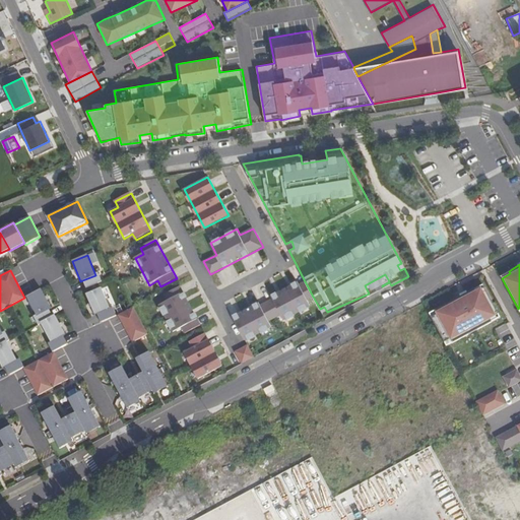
[(95,275),(82,280),(85,289),(102,283),(98,274),(95,275)]
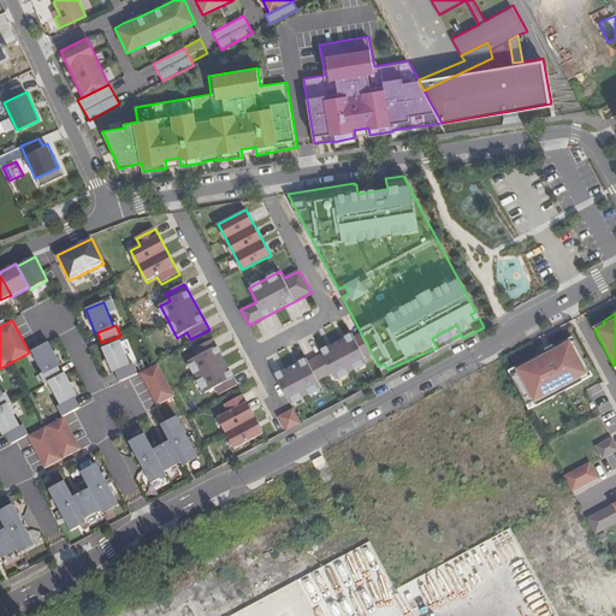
[(365,355),(371,351),(361,333),(355,337),(353,333),(321,350),(323,354),(309,361),(307,357),(276,374),(290,403),(323,386),(319,379),(332,372),(336,378),(367,361),(365,355)]
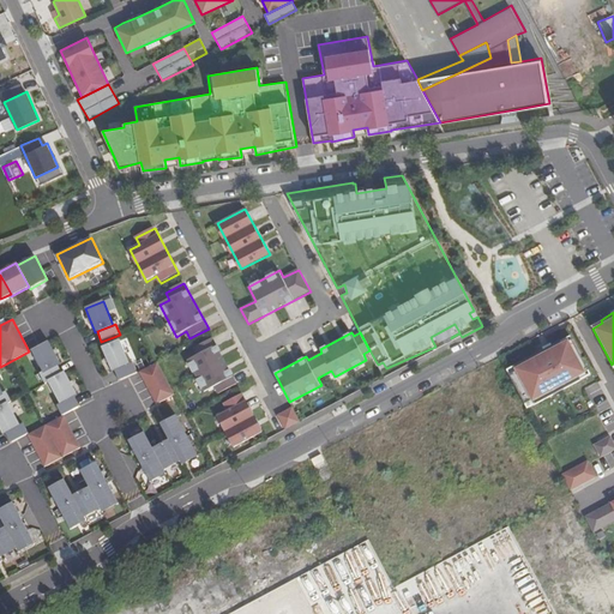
[(188,360),(205,391),(216,386),(220,393),(238,384),(214,338),(194,348),(199,355),(188,360)]
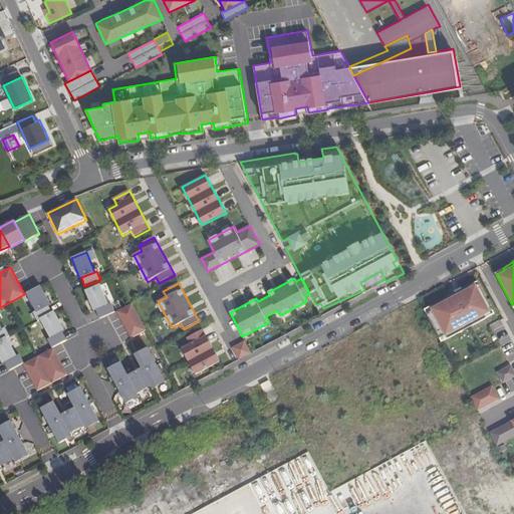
[(426,313),(439,339),(445,336),(447,339),(486,319),(484,316),(493,311),(478,284),(470,289),(468,286),(430,306),(432,310),(426,313)]
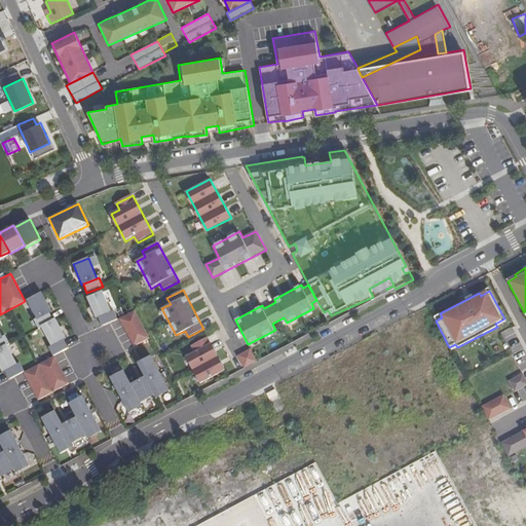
[(98,318),(111,312),(102,292),(86,298),(96,318),(98,318)]
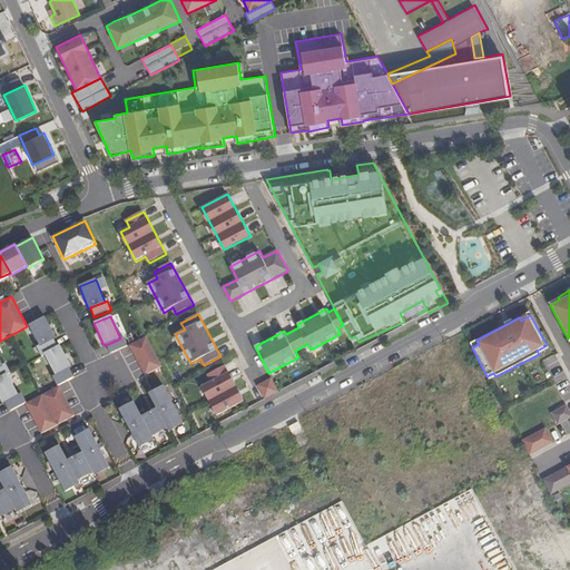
[(45,317),(29,326),(41,347),(53,341),(57,338),(45,317)]
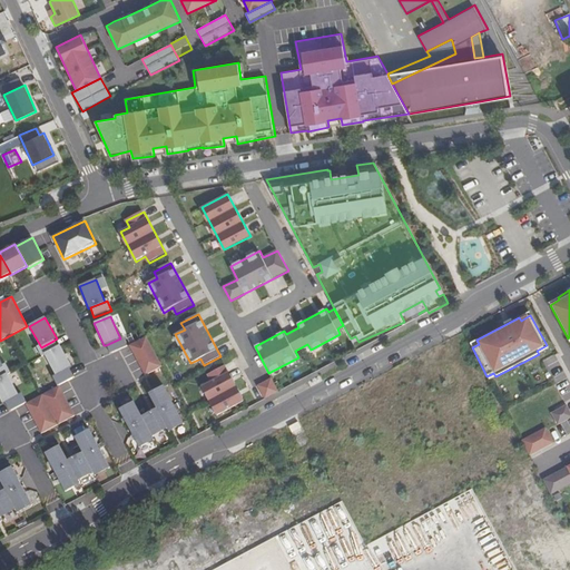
[(120,338),(106,345),(110,354),(127,346),(124,337),(120,338)]
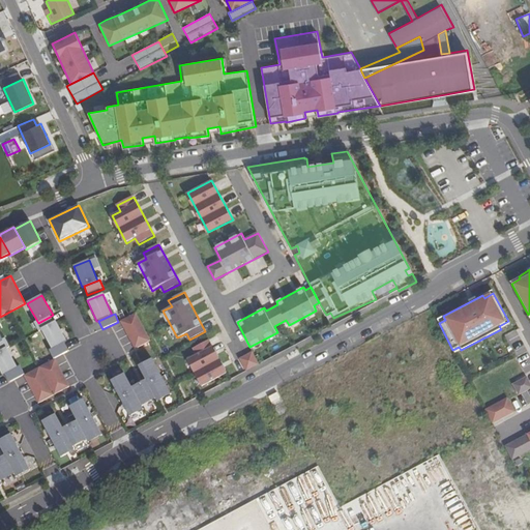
[(151,341),(137,314),(121,322),(136,349),(151,341)]
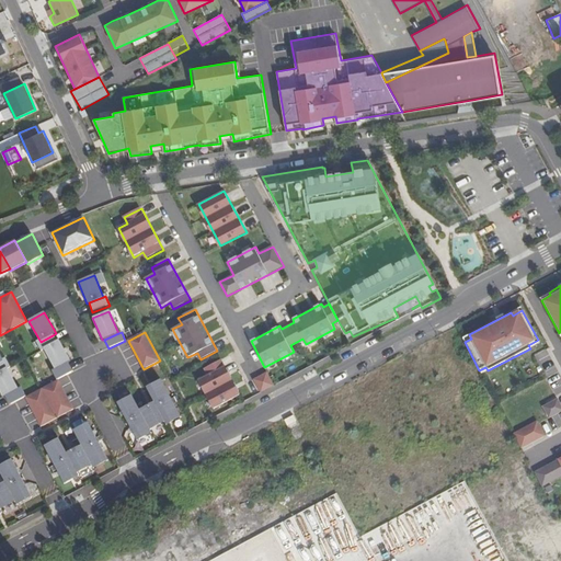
[(43,351),(57,343),(53,335),(41,342),(39,341),(35,342),(41,352),(43,351)]
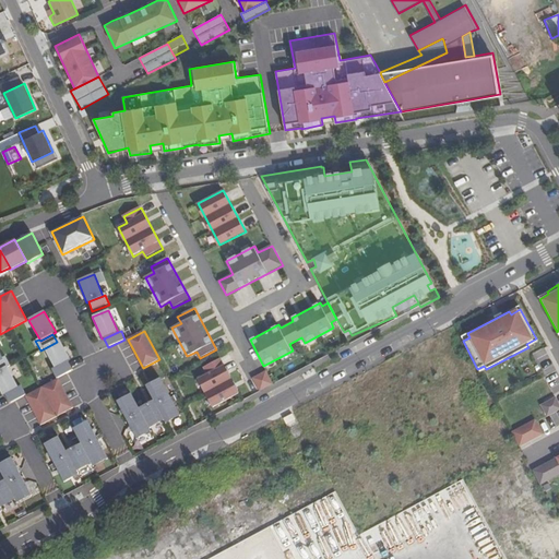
[(70,360),(59,340),(57,342),(43,349),(54,369),(68,361),(70,360)]
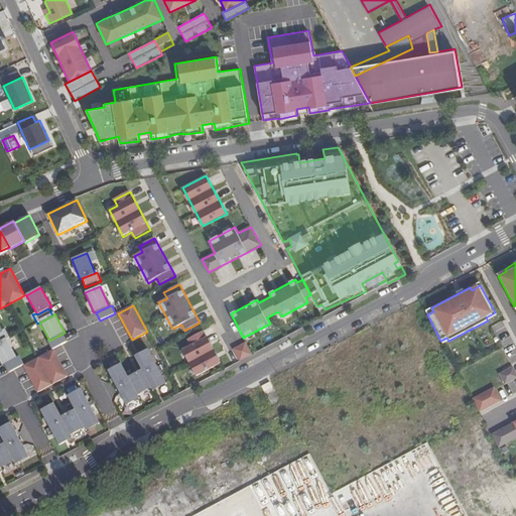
[(499,341),(510,335),(503,320),(492,327),(499,341)]
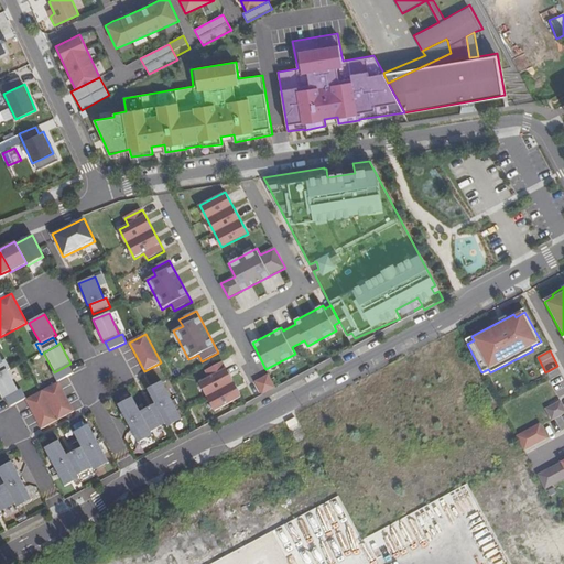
[(1,362),(0,362),(0,373),(7,370),(10,369),(6,360),(1,362)]
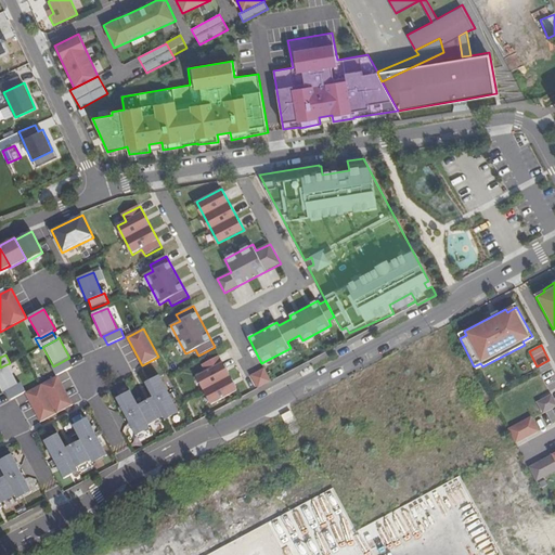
[(197,375),(213,404),(237,390),(219,356),(203,364),(206,371),(197,375)]
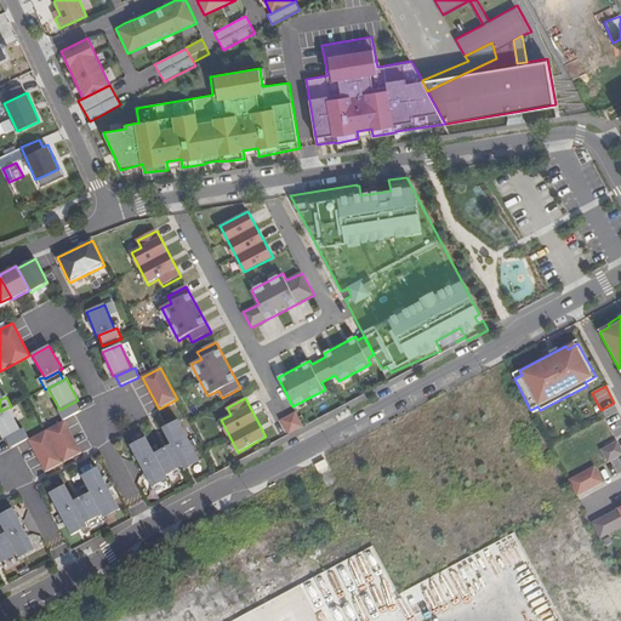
[(80,411),(75,402),(60,410),(57,411),(63,421),(80,411)]
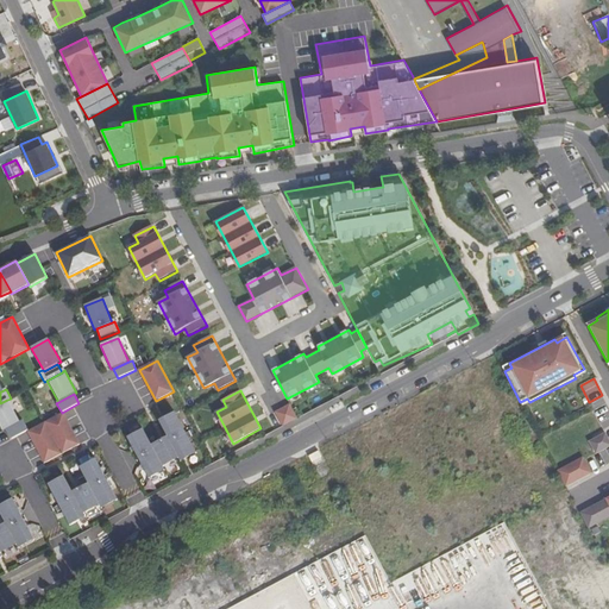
[(0,427),(2,432),(5,429),(19,422),(7,400),(0,403),(0,427)]
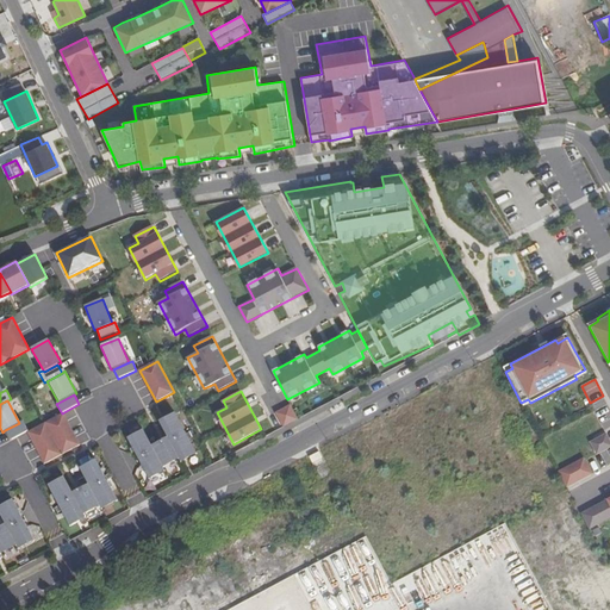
[(277,411),(284,427),(299,418),(291,404),(277,411)]
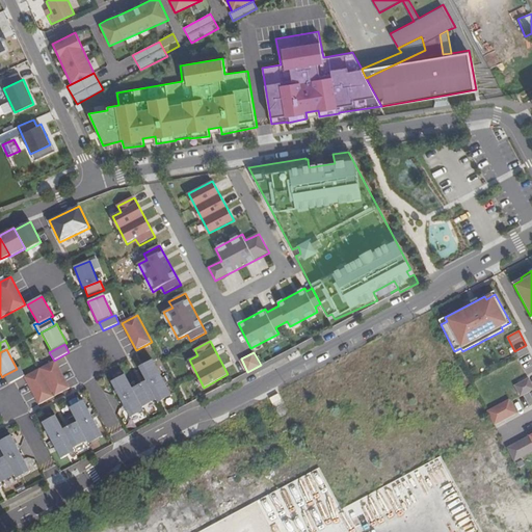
[(55,360),(23,377),(38,405),(71,388),(55,360)]
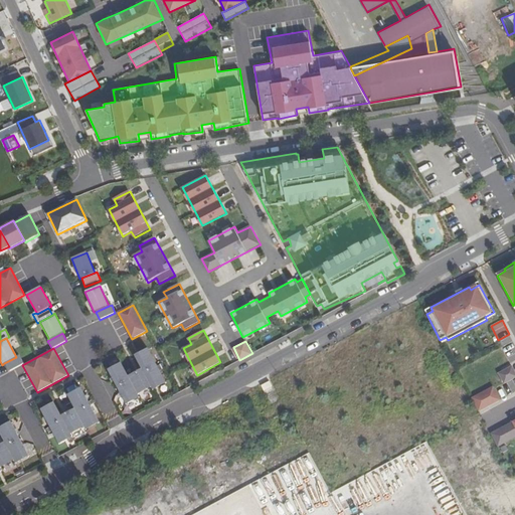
[(107,370),(126,405),(140,398),(138,394),(151,387),(153,390),(166,383),(147,348),(134,355),(142,370),(128,377),(121,362),(107,370)]
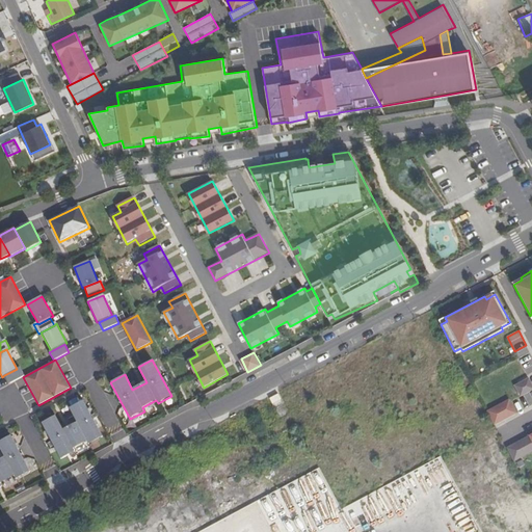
[(17,369),(4,375),(8,384),(24,376),(20,368),(17,369)]
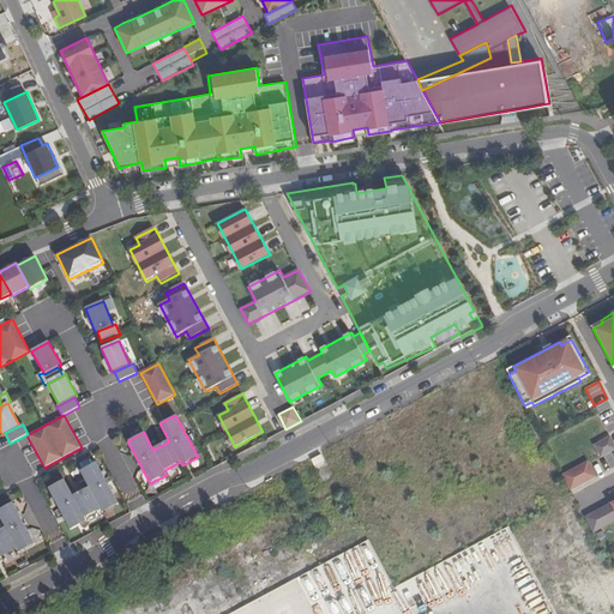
[(590,445),(599,458),(613,449),(613,445),(607,434),(590,445)]
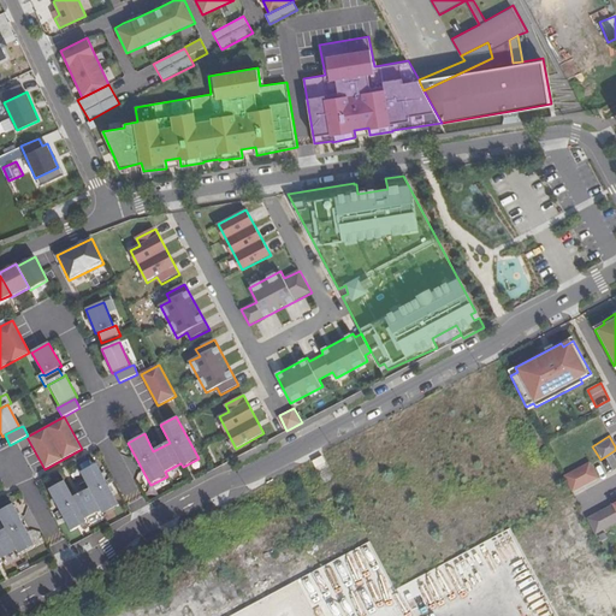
[(590,462),(563,477),(572,492),(598,478),(590,462)]
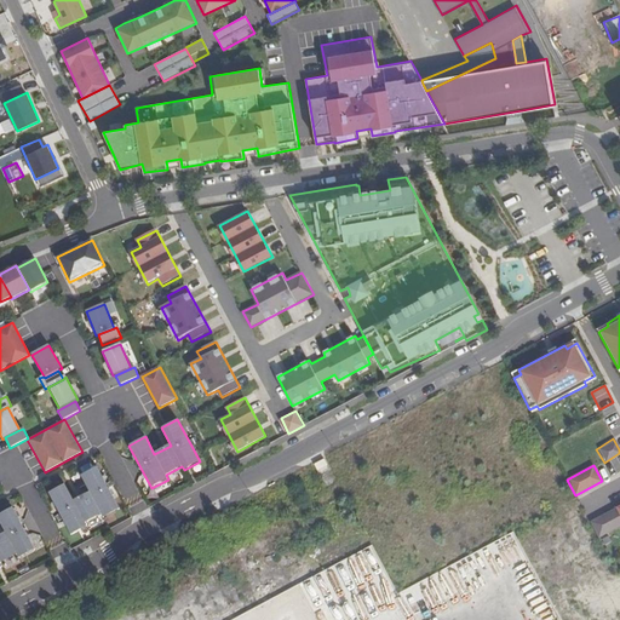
[(49,494),(72,535),(87,527),(85,523),(99,515),(102,518),(120,509),(97,469),(80,477),(89,493),(73,501),(64,486),(49,494)]
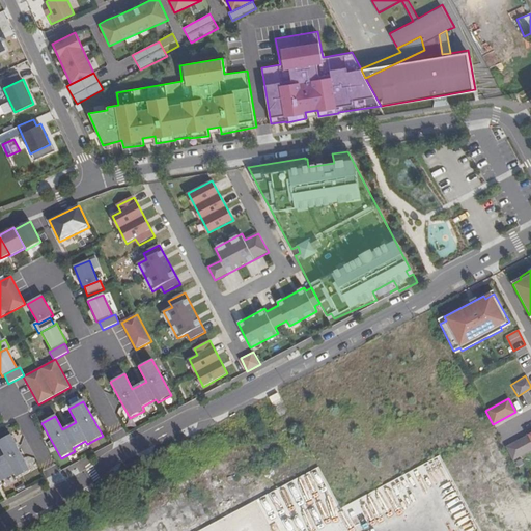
[(530,432),(505,447),(512,462),(530,451),(530,432)]
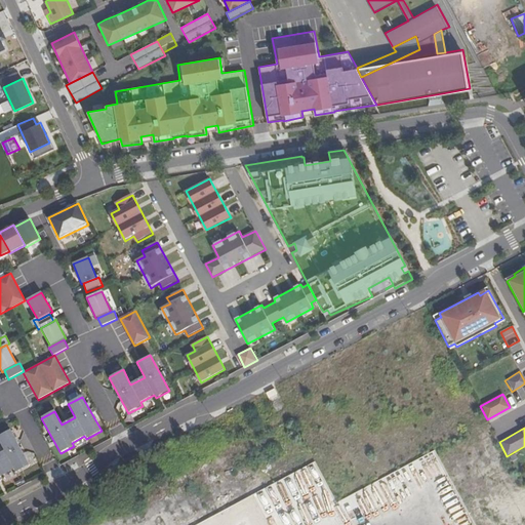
[(0,480),(2,480),(0,476),(12,469),(14,473),(30,465),(10,430),(0,435),(0,445),(3,451),(0,452),(0,480)]
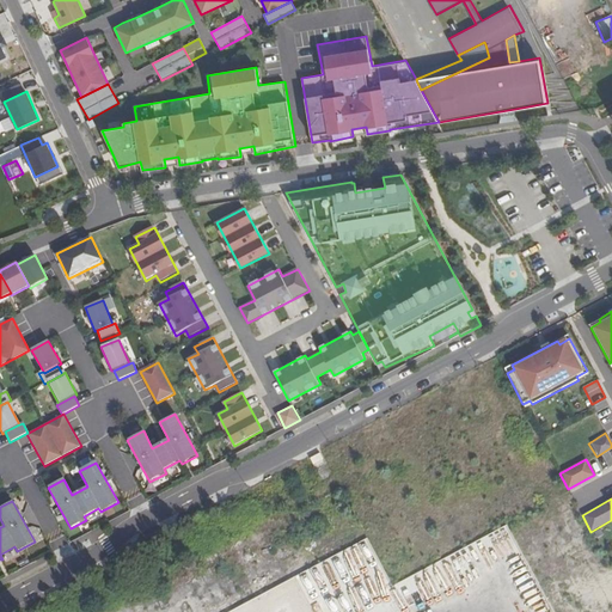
[(35,543),(35,542),(17,551),(18,551),(35,543)]
